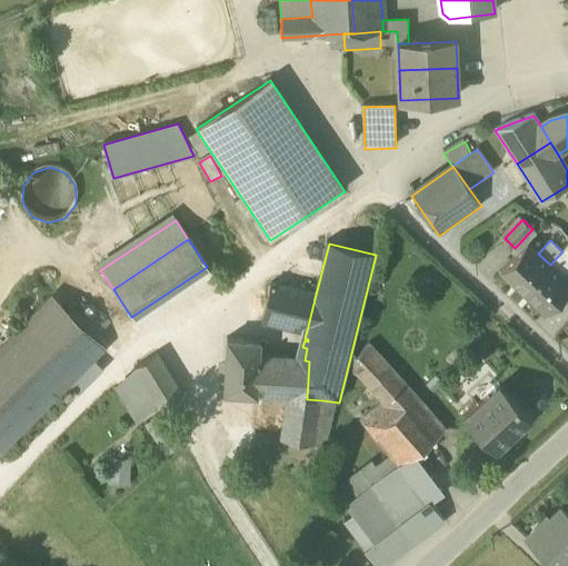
[(518,286),(525,293),(550,265),(538,254),(528,244),(500,274),(516,288),(518,286)]
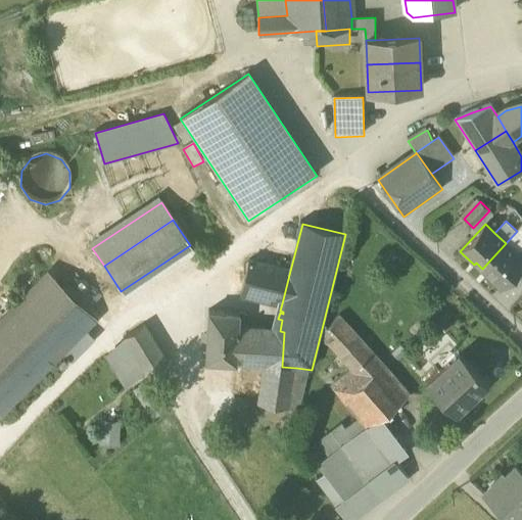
[(506,243),(518,254),(521,250),(521,225),(517,231),(506,243)]
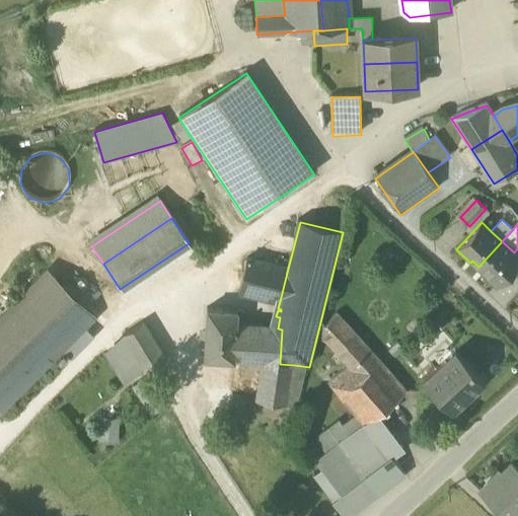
[(517,255),(514,252),(502,241),(478,267),(488,275),(486,277),(498,288),(513,272),(517,266),(517,255)]
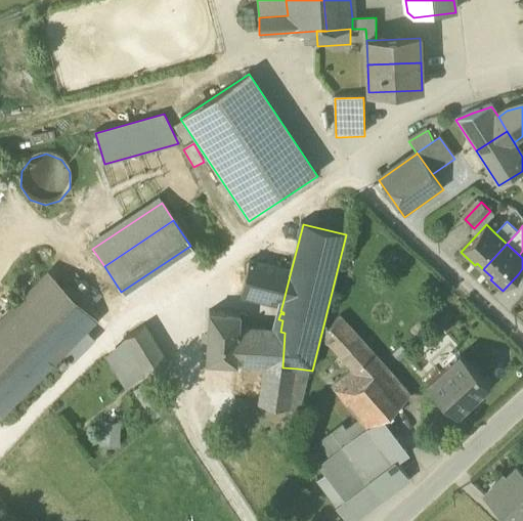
[(243,294),(268,300),(276,268),(250,261),(243,294)]
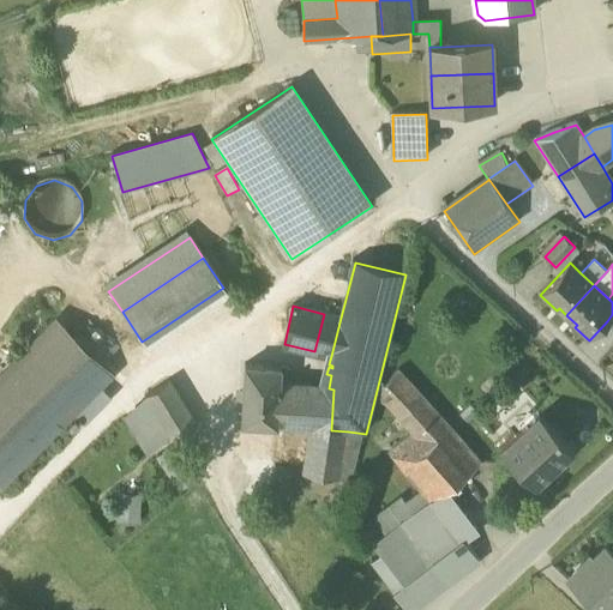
[(314,351),(331,356),(341,318),(324,314),(314,351)]
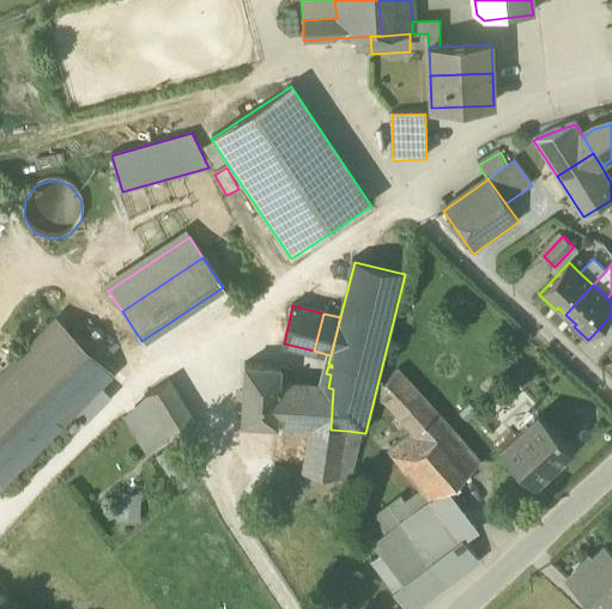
[(565,315),(563,317),(574,327),(576,324),(565,315)]
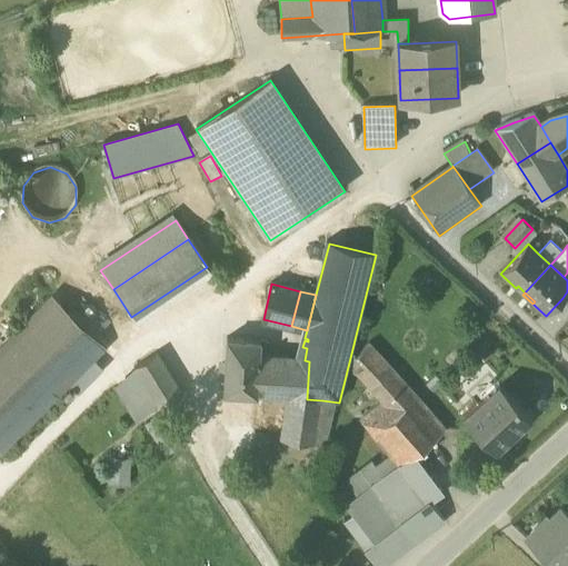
[(0,452),(1,454),(68,386),(92,360),(103,349),(52,299),(0,351),(0,452)]
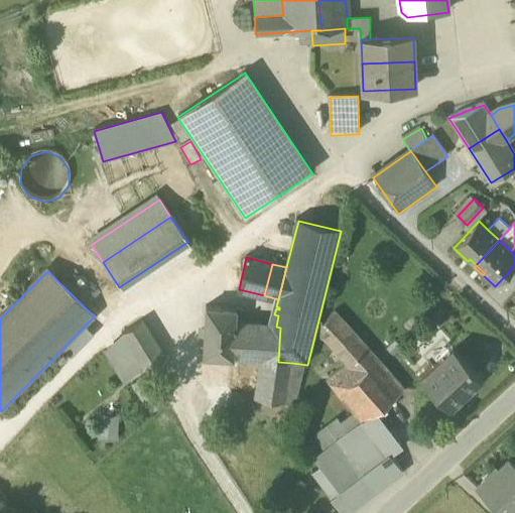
[(203,357),(234,359),(237,325),(238,311),(206,309),(203,357)]
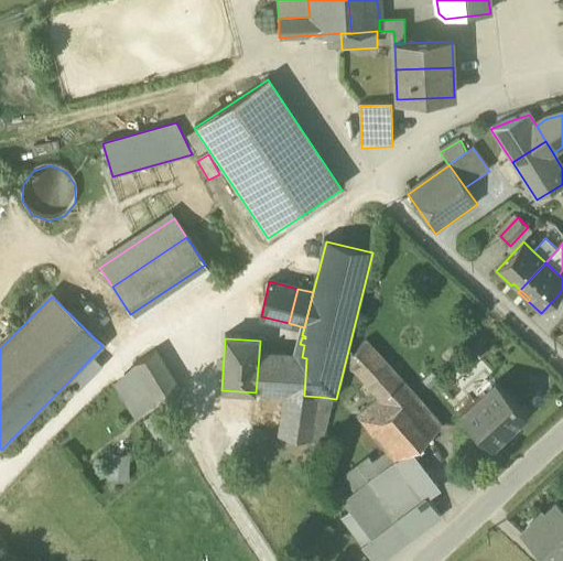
[(354,371),(368,387),(388,368),(366,343),(354,355),(355,356),(354,371)]
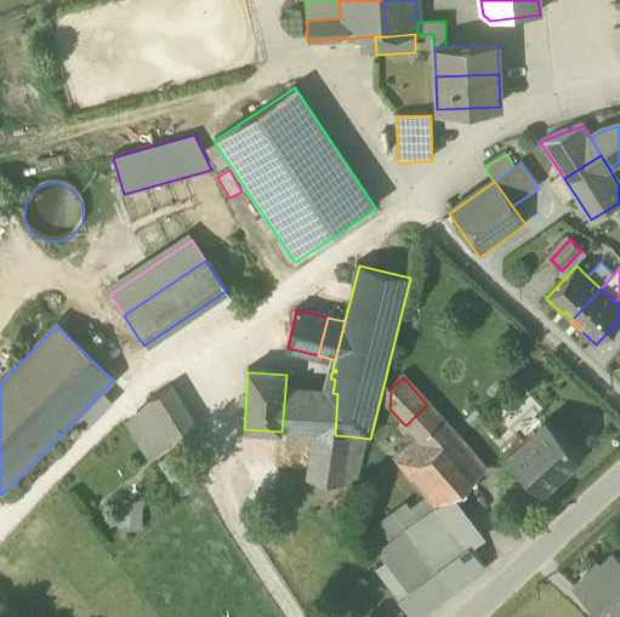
[(147,403),(172,444),(197,429),(172,388),(147,403)]
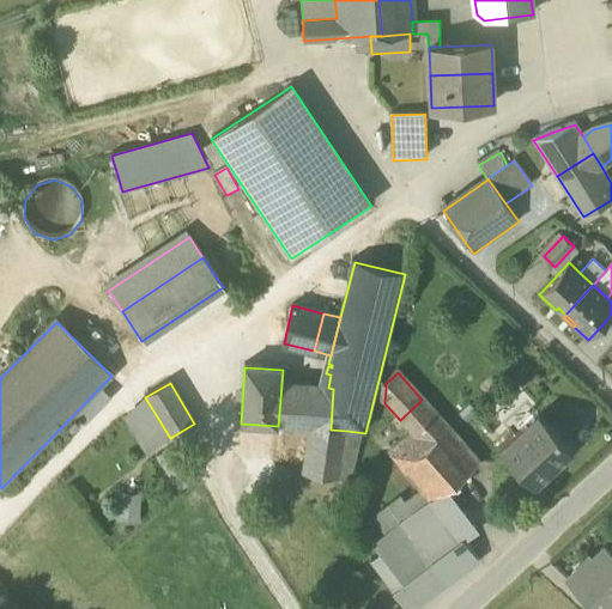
[(311,428),(331,430),(333,389),(328,388),(282,385),(278,426),(311,428)]
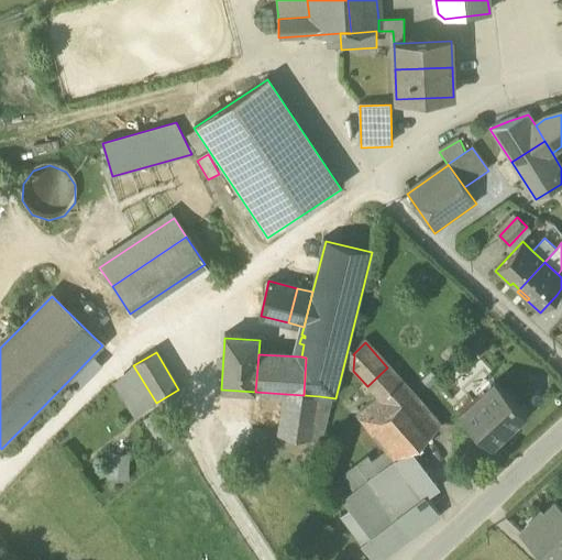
[(101,366),(91,357),(67,382),(76,391),(101,366)]
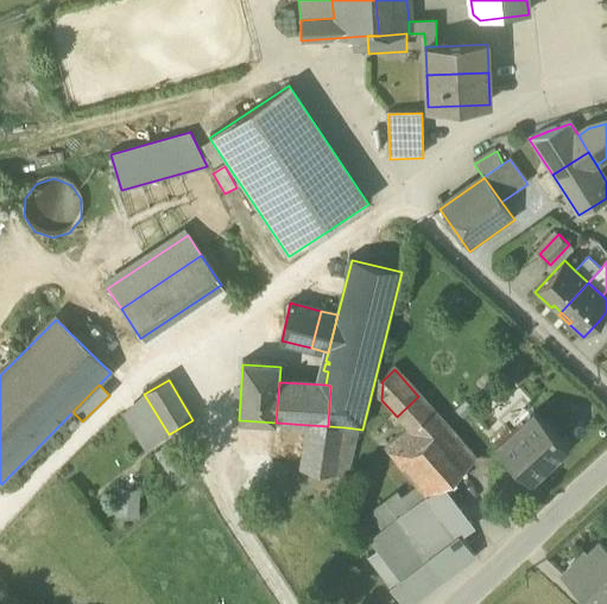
[(169,434),(144,394),(122,415),(144,451),(169,434)]
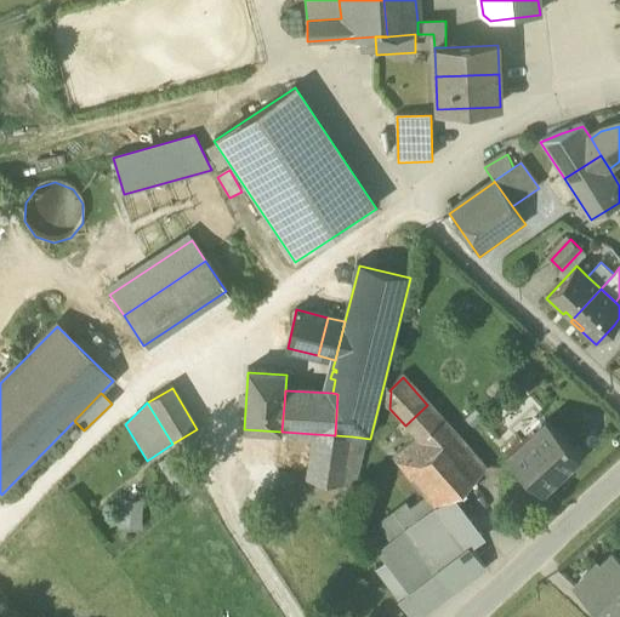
[(396,462),(408,476),(455,435),(427,405),(405,426),(417,441),(396,462)]
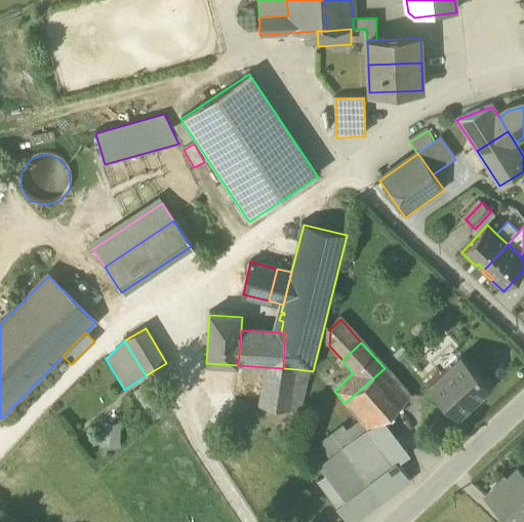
[(447,406),(457,417),(490,387),(461,355),(428,386),(440,398),(438,399),(445,407),(447,406)]
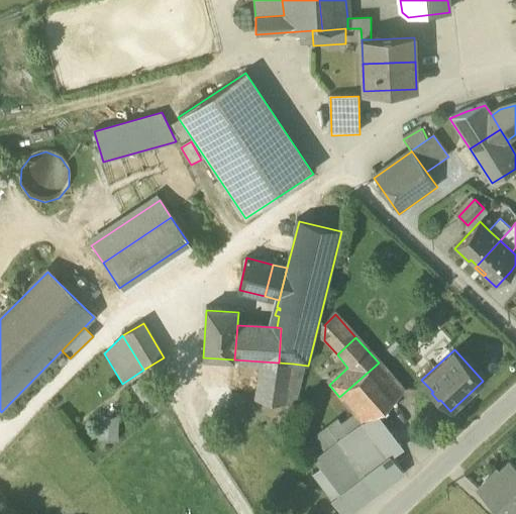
[(286,406),(293,364),(279,363),(263,362),(255,401),(286,406)]
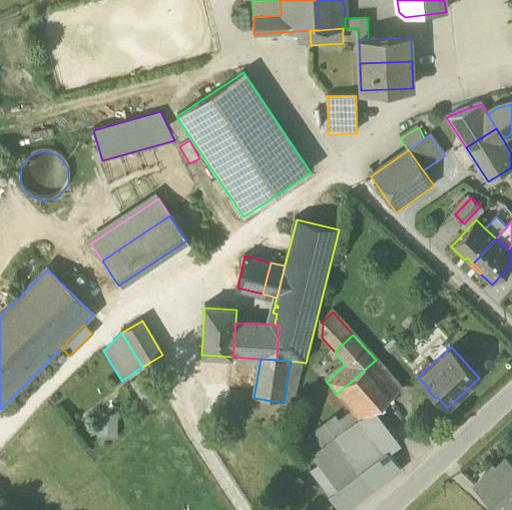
[(402,390),(376,360),(337,394),(354,414),(362,423),(382,407),(402,390)]
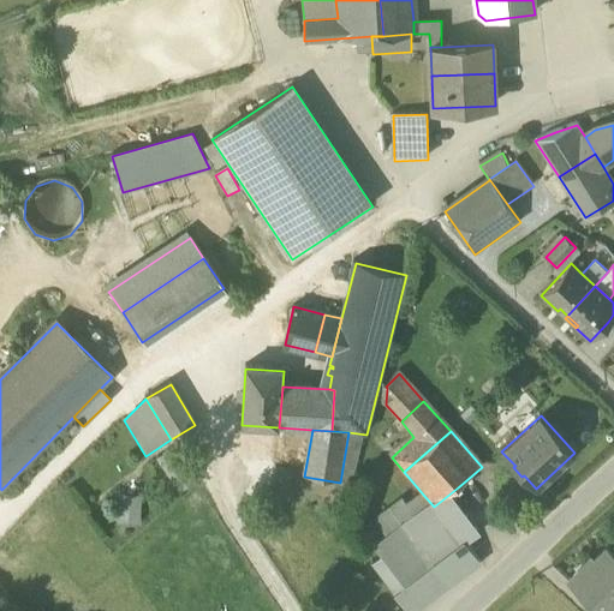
[(195,481),(173,449),(156,461),(180,495),(195,481)]
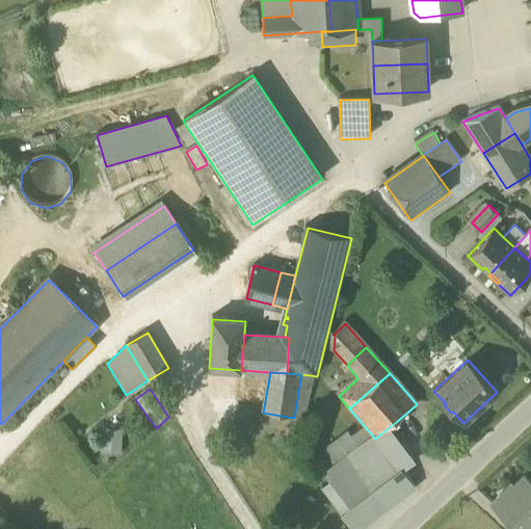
[(396,422),(375,439),(391,460),(403,450),(392,434),(400,427),(396,422)]
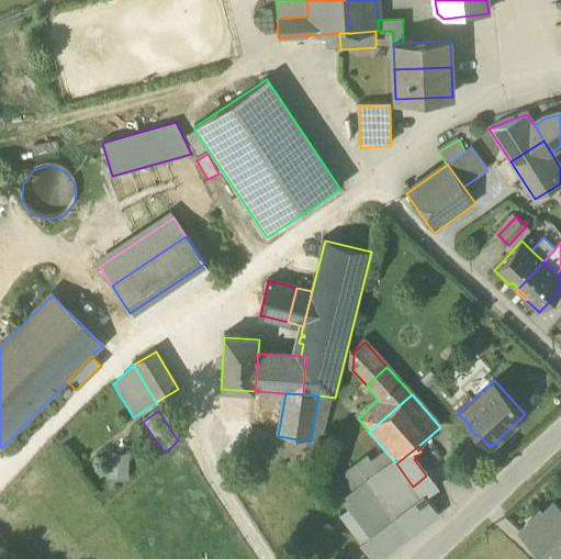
[(130,455),(109,454),(108,481),(128,482),(130,455)]
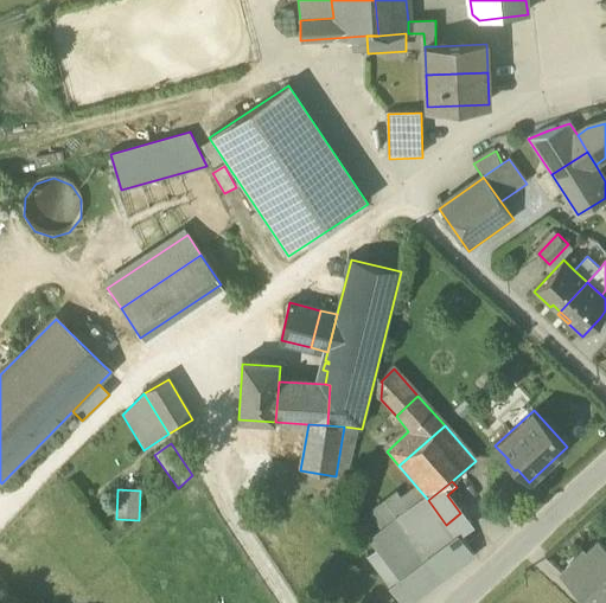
[(472,528),(460,513),(446,525),(428,500),(419,489),(390,511),(387,506),(359,526),(378,551),(401,582),(428,560),(459,538),(472,528)]
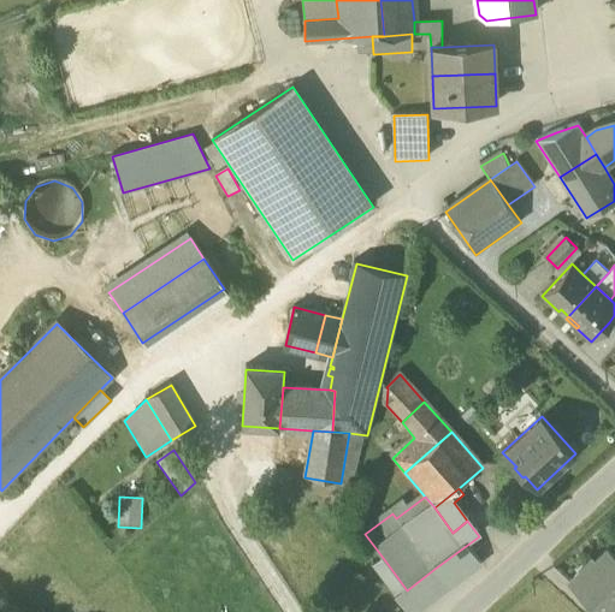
[(450,589),(482,565),(466,546),(435,569),(450,589)]
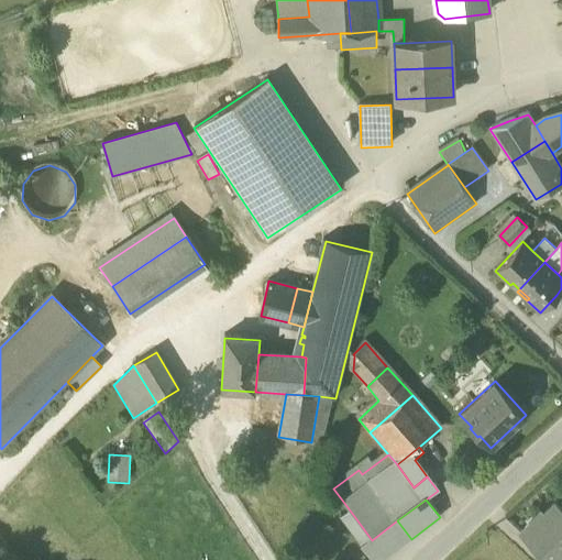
[(561,559),(561,513),(555,507),(544,518),(541,515),(521,536),(547,559),(561,559)]
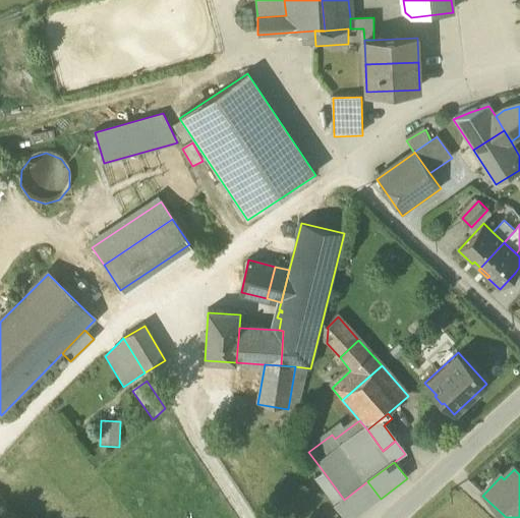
[(355,517),(381,499),(367,481),(344,500),(325,473),(315,479),(344,517),(355,517)]
